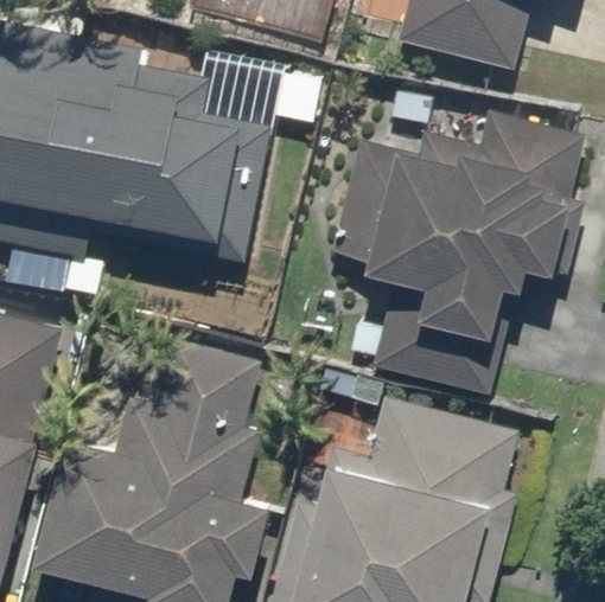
[(409,0),(400,42),(513,69),(529,0),(409,0)]
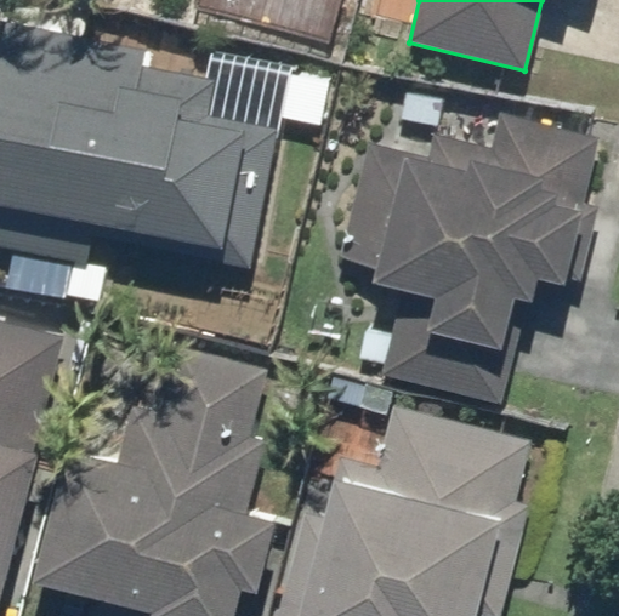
[(0,245),(85,263),(90,235),(249,267),(277,127),(225,118),(223,125),(176,115),(180,95),(136,86),(143,50),(0,21),(0,245)]
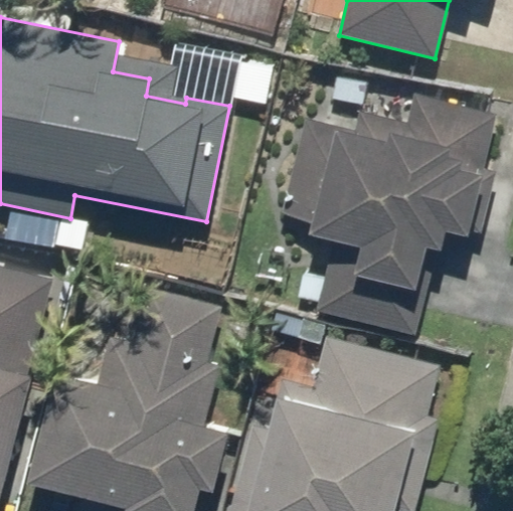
[(335,237),(317,310),(413,334),(436,247),(439,247),(444,228),(466,233),(496,116),(414,95),(407,125),(359,113),(354,131),(305,119),(281,214),(312,222),(310,230),(335,237)]
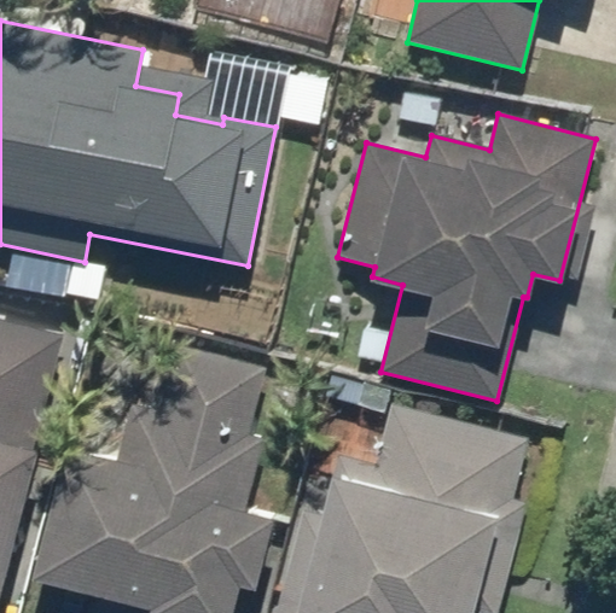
[(34,445),(62,340),(0,323),(0,594),(40,447),(34,445)]
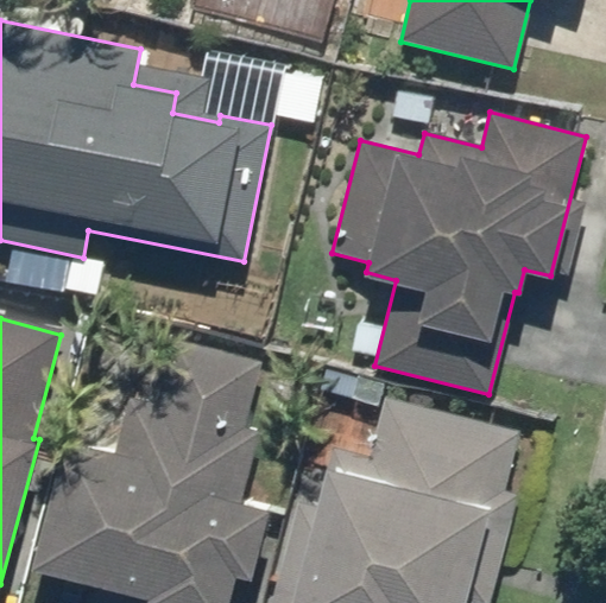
[(67,439),(32,566),(147,597),(146,602),(226,602),(234,573),(250,578),(269,509),(240,501),(258,432),(241,427),(259,362),(174,340),(156,405),(128,398),(113,451),(67,439)]
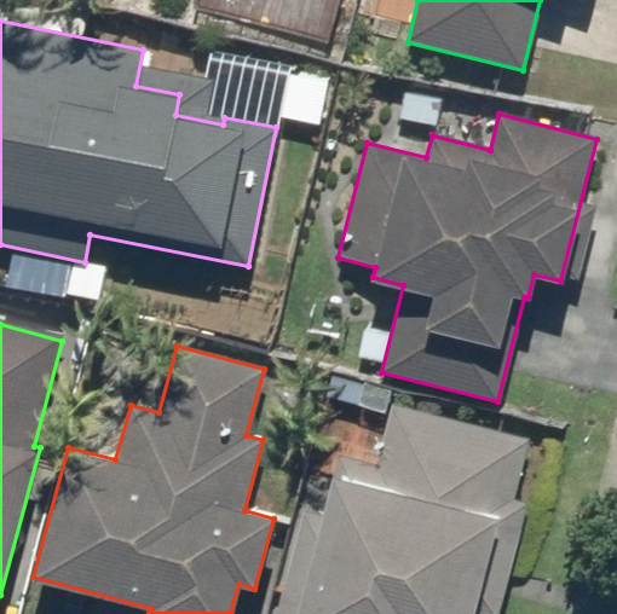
[(322,516),(303,511),(298,531),(300,531),(282,603),(278,602),(275,613),(473,613),(473,612),(478,613),(499,613),(528,504),(512,499),(528,440),(392,405),(376,464),(338,455),(322,516)]
